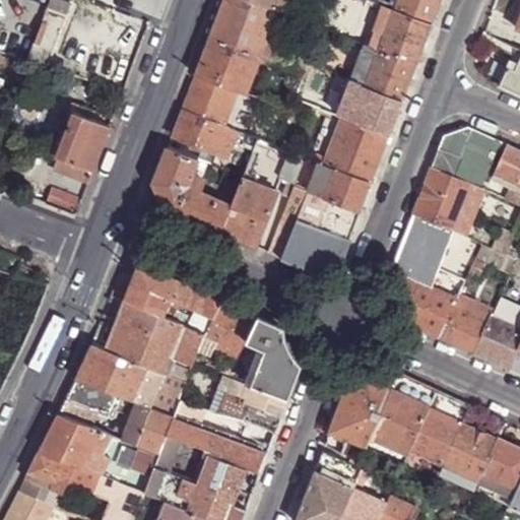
[(50,0),(26,58),(47,65),(70,2),(65,0),(50,0)]
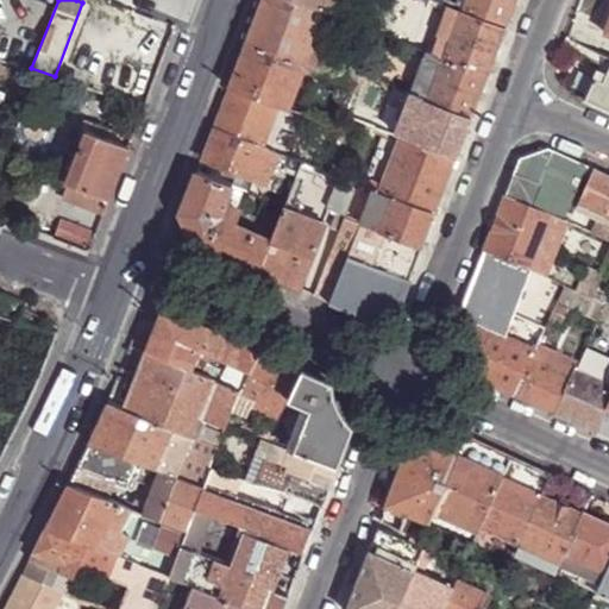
[(293,0),(262,0),(245,44),(302,67),(312,44),(315,36),(324,12),(320,10),(293,0)]
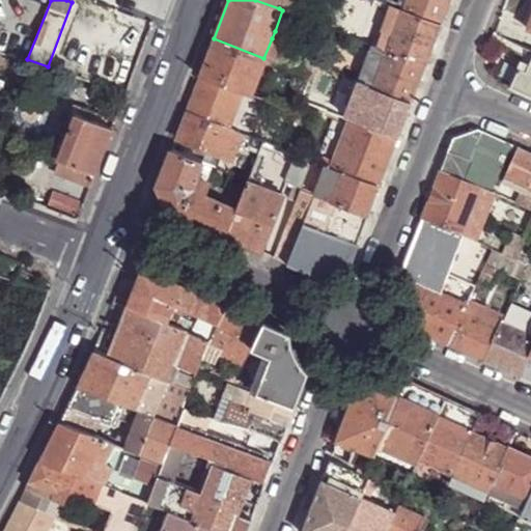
[(255,0),(279,8),(281,0),(255,0)]
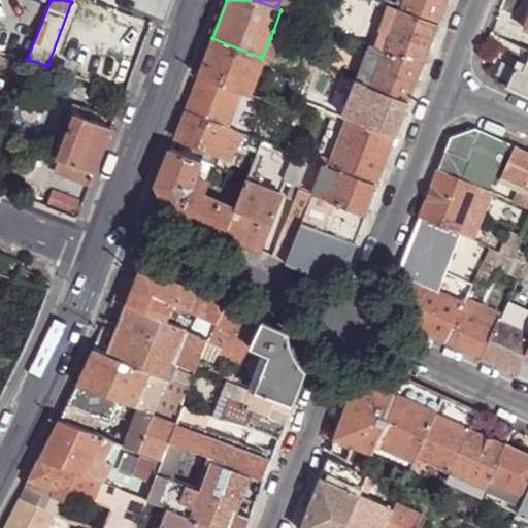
[(279,0),(277,8),(281,10),(287,12),(291,0),(279,0)]
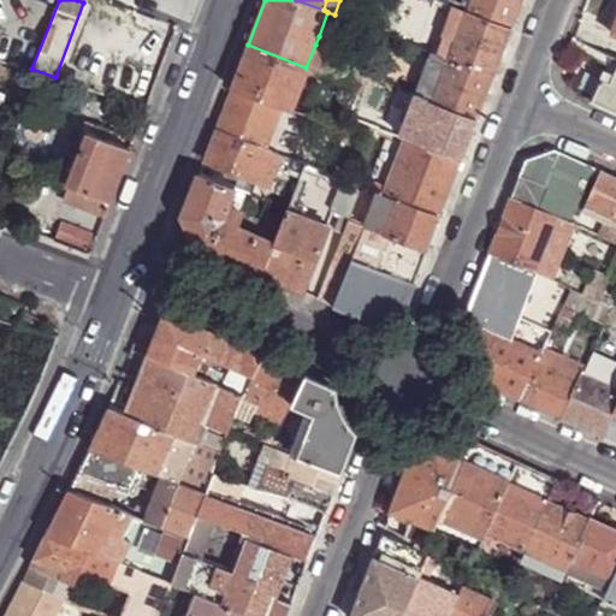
[(472,0),(469,9),(513,25),(521,0),(472,0)]
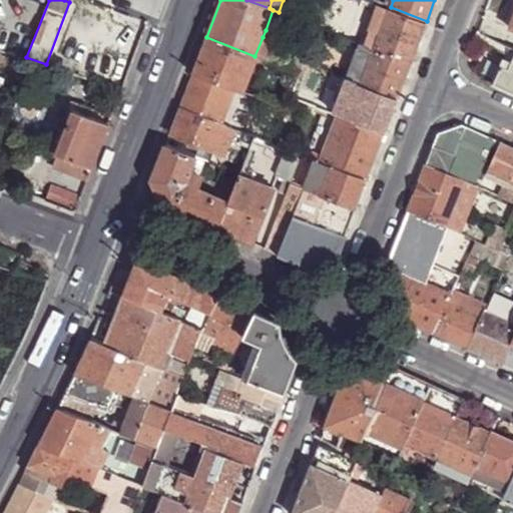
[(383,22),(388,10),(378,6),(374,19),(383,22)]
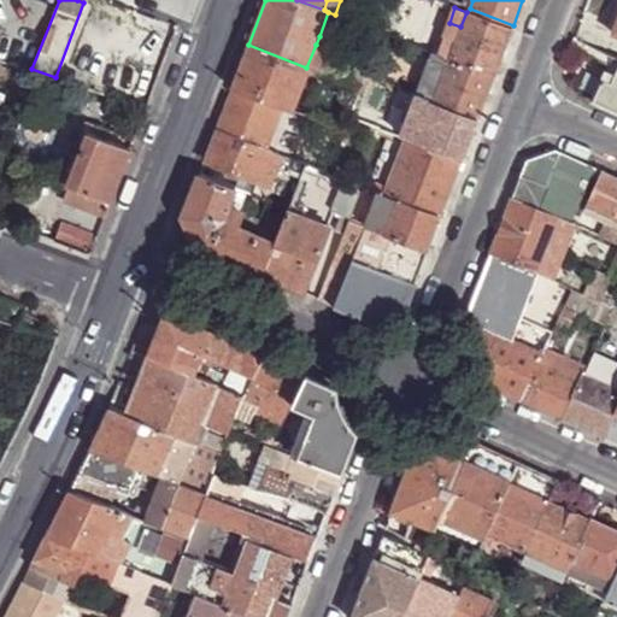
[(450,58),(494,76),(512,29),(466,12),(460,27),(453,46),(451,53),(450,58)]
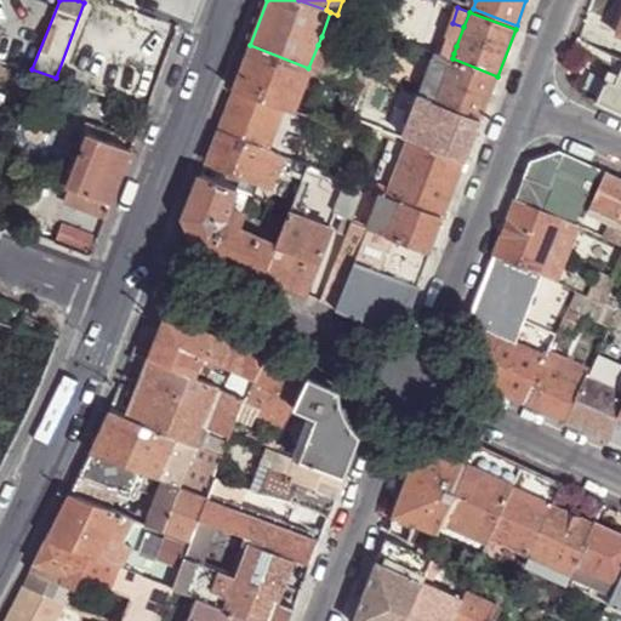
[(456,46),(463,27),(453,23),(445,41),(456,46)]
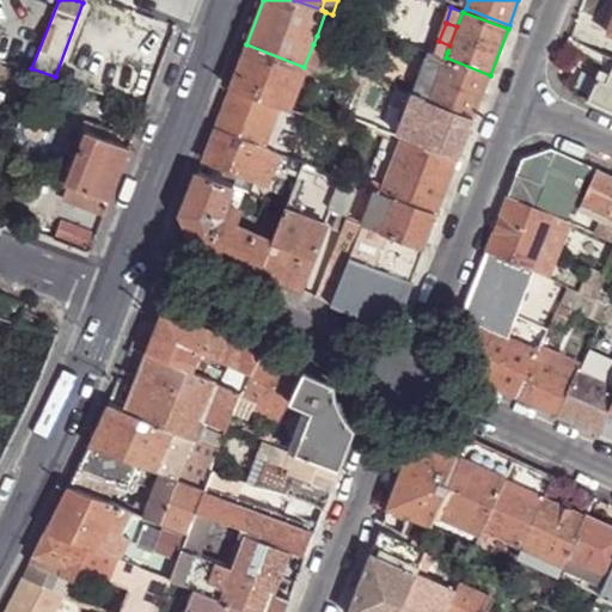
[(246,44),(230,87),(280,106),(288,110),(289,108),(291,103),(304,67),(246,44)]
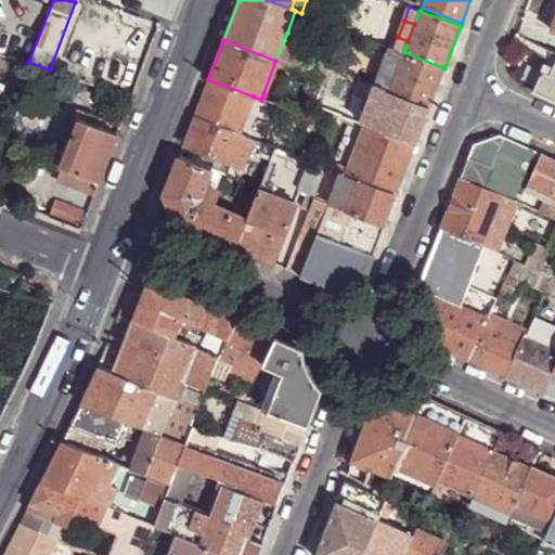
[(284,40),(275,61),(288,65),(296,46),(284,40)]
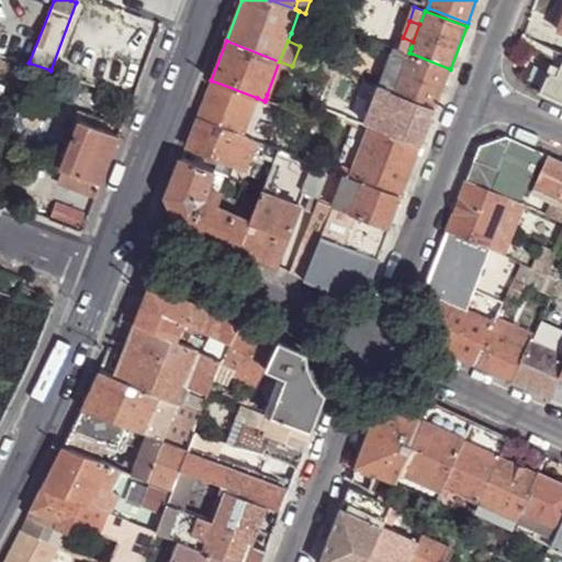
[(403,51),(394,47),(388,65),(403,70),(409,53),(403,51)]
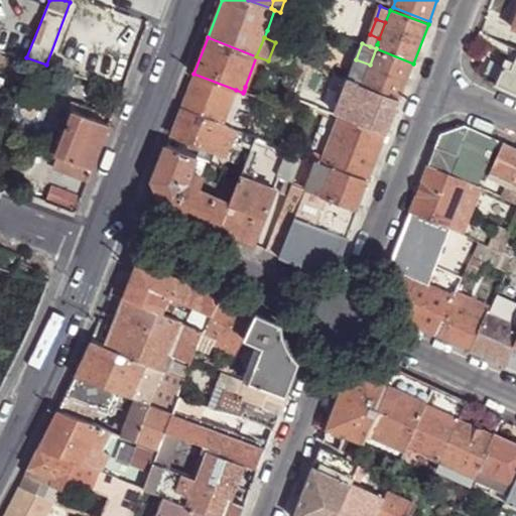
[(363,85),(399,99),(413,63),(376,48),(370,65),(368,70),(363,85)]
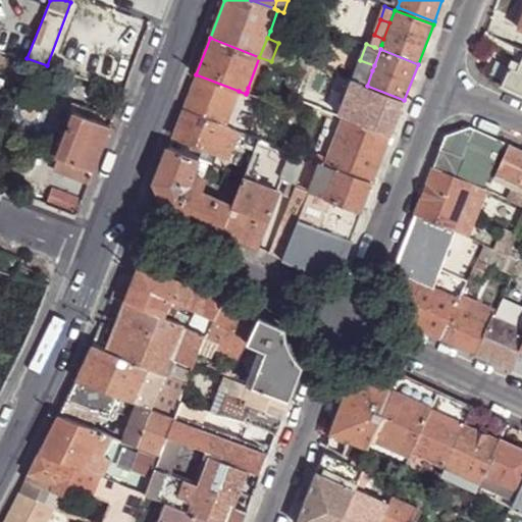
[(515,69),(521,54),(521,51),(516,49),(509,66),(515,69)]
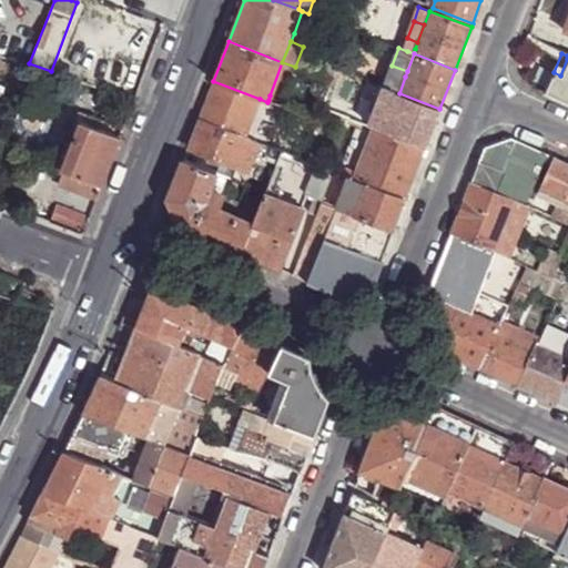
[(567,103),(567,59),(560,75),(554,72),(544,92),(567,103)]
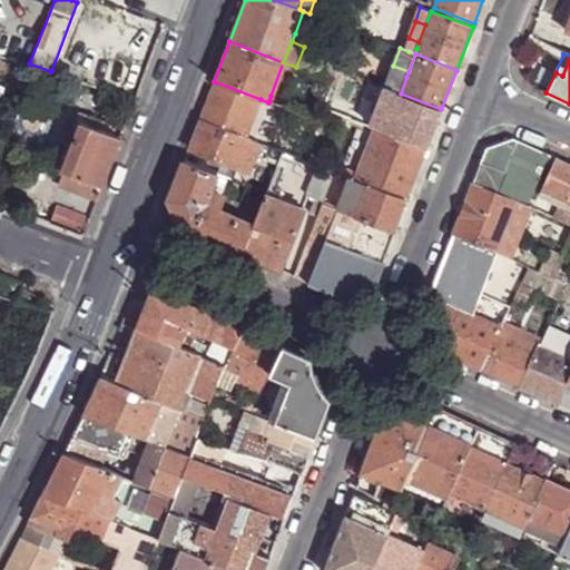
[(81,82),(97,87),(101,69),(86,65),(81,82)]
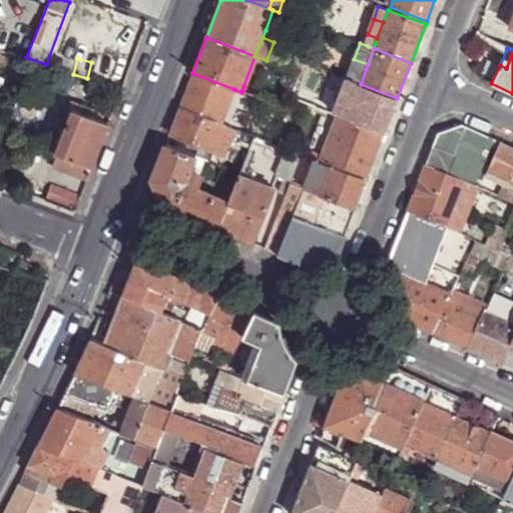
[(354,59),(352,63),(366,69),(368,64),(354,59)]
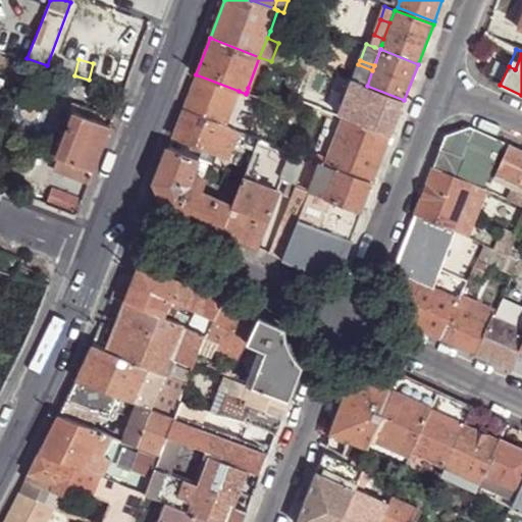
[(358,64),(353,80),(361,83),(367,86),(372,70),(358,64)]
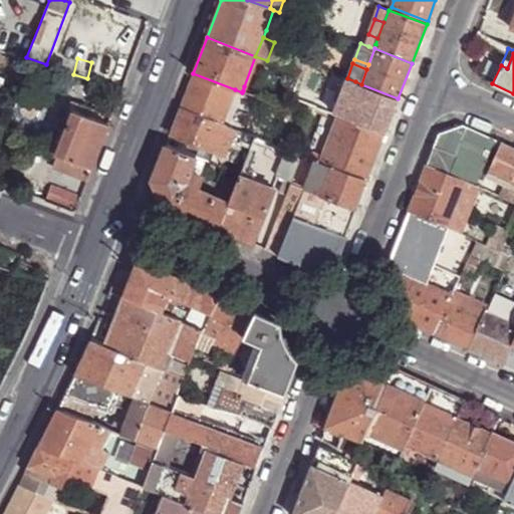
[(193,73),(180,108),(221,124),(228,108),(235,89),(193,73)]
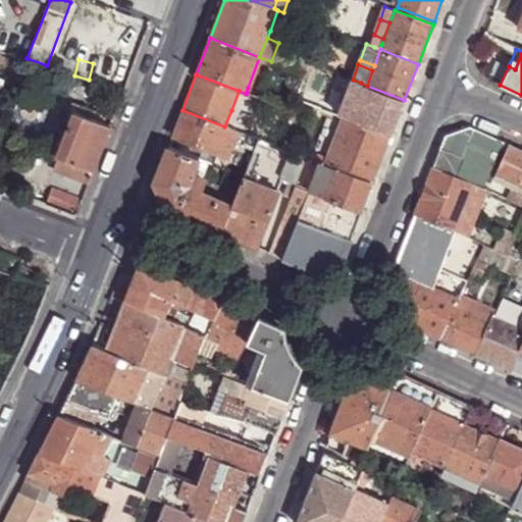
[(347,77),(342,92),(347,94),(356,97),(361,83),(353,80),(347,77)]
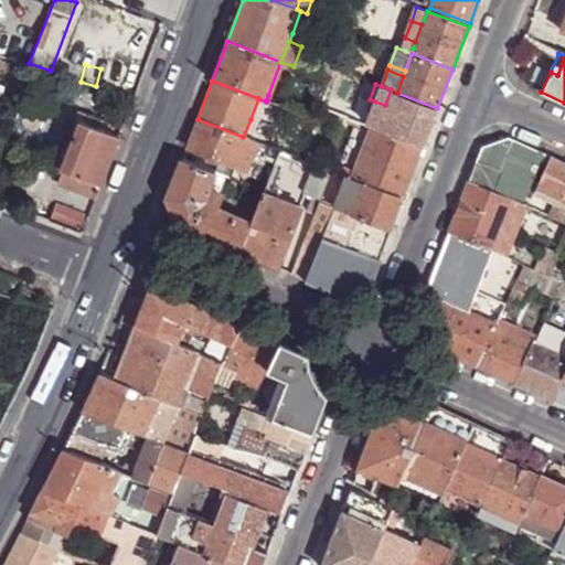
[(371,126),(422,147),(437,108),(397,93),(391,89),(385,105),(375,102),(368,125),(371,126)]
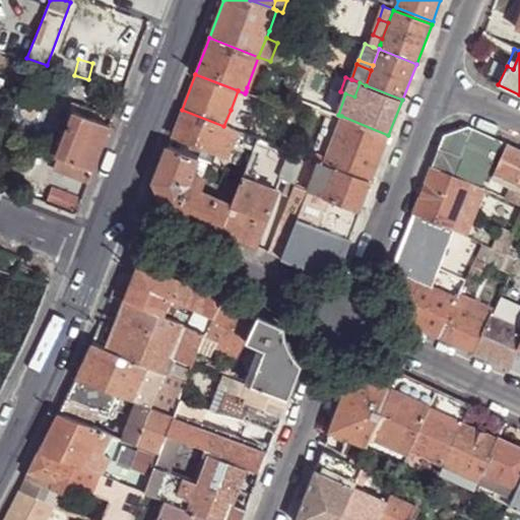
[(238,90),(231,110),(242,113),(248,93),(245,93),(238,90)]
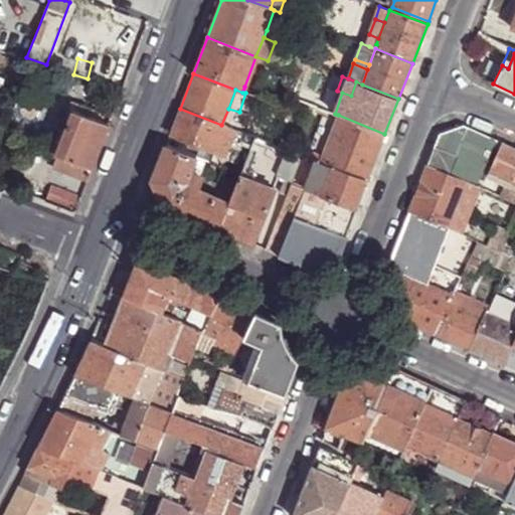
[(337,91),(329,112),(331,113),(335,114),(342,93),(337,91)]
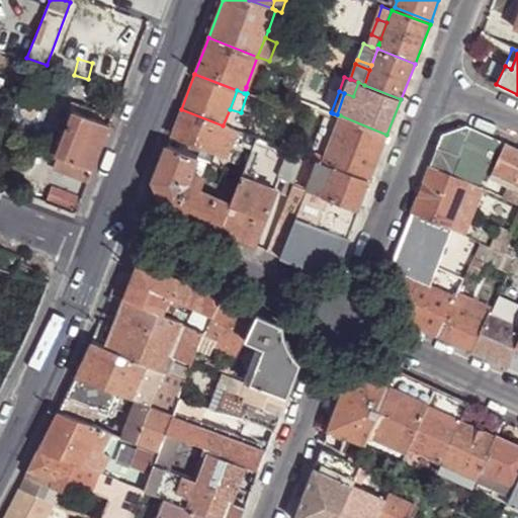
[(109,124),(113,115),(76,103),(73,112),(109,124)]
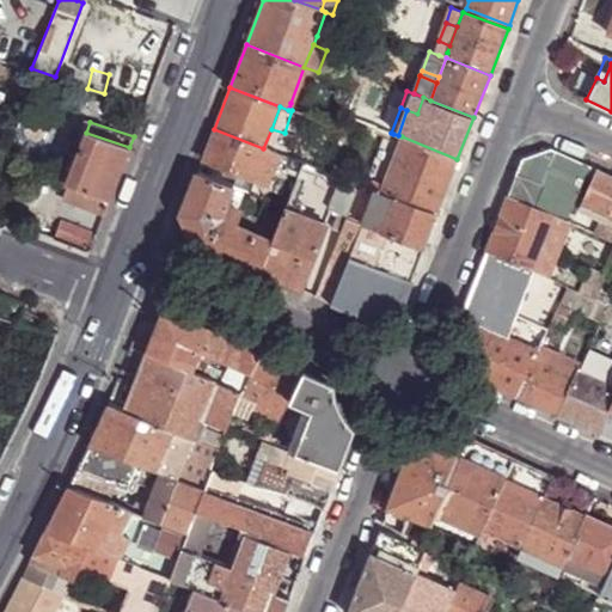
[(214,129),(202,159),(224,169),(237,173),(254,181),(263,157),(267,150),(263,148),(214,129)]
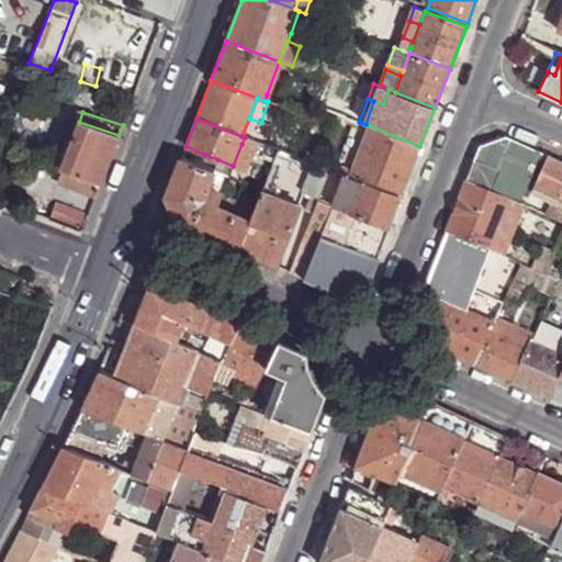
[(249,119),(242,136),(245,137),(254,141),(256,136),(261,122),(249,119)]
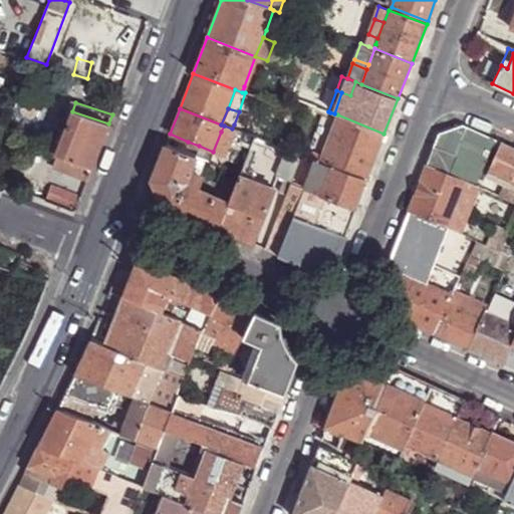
[(89,175),(108,123),(72,111),(53,162),(89,175)]
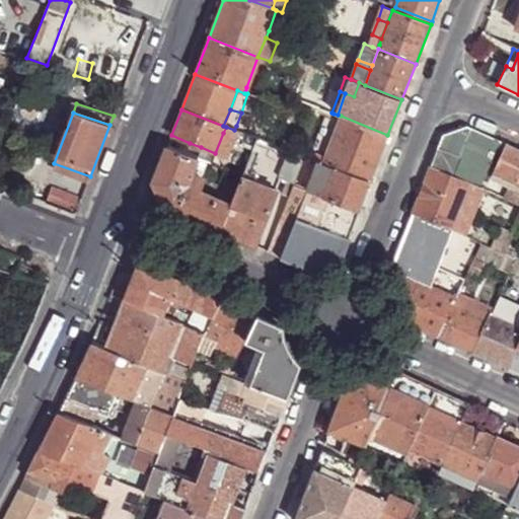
[(334,114),(318,153),(325,156),(341,116),(338,115),(334,114)]
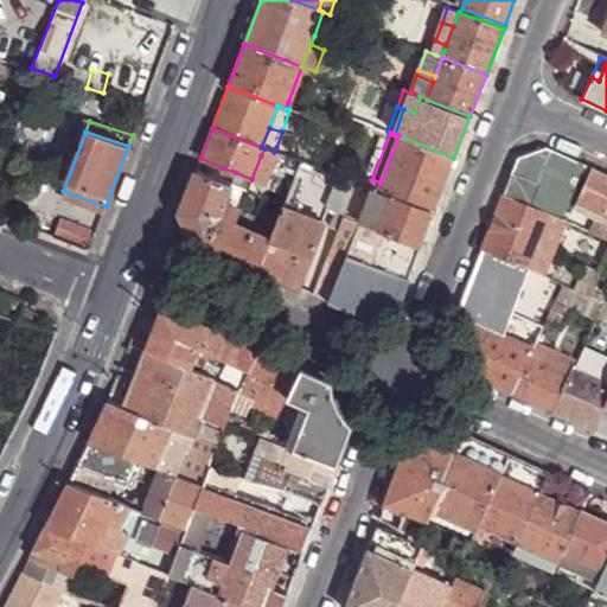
[(376,192),(391,198),(433,213),(453,158),(398,135),(381,183),(376,192)]
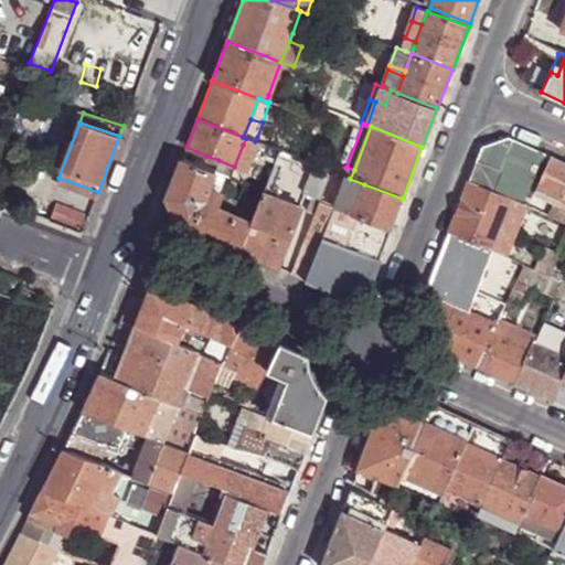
[(255,141),(246,138),(243,145),(253,149),(256,142),(255,141)]
